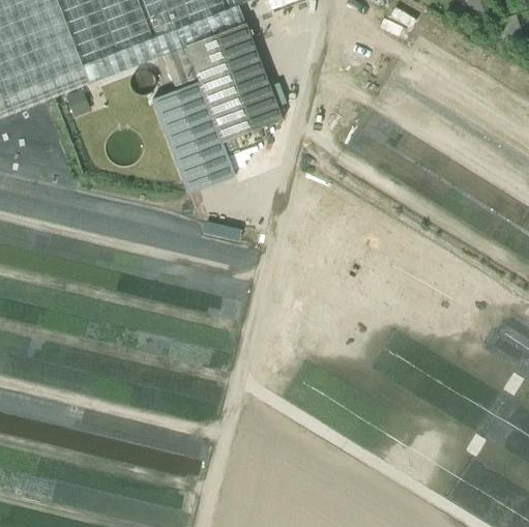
[(0,0),(0,116),(89,83),(83,64),(57,0),(0,0)]
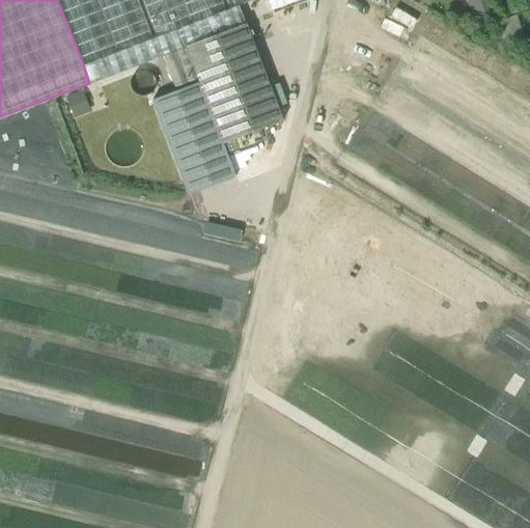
[(57,0),(83,64),(154,37),(138,0),(57,0)]
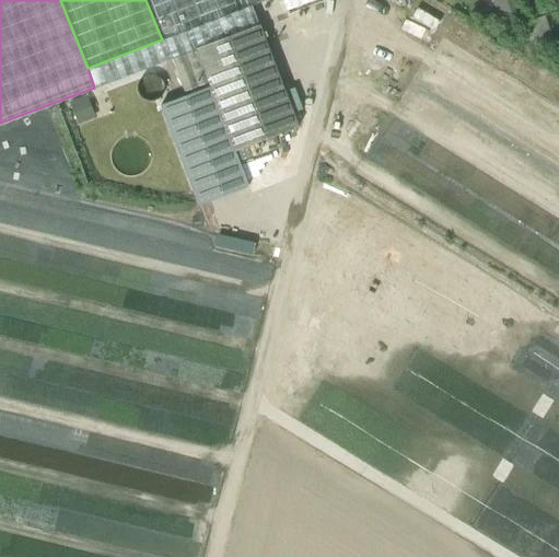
[(146,0),(162,39),(240,10),(235,0),(146,0)]
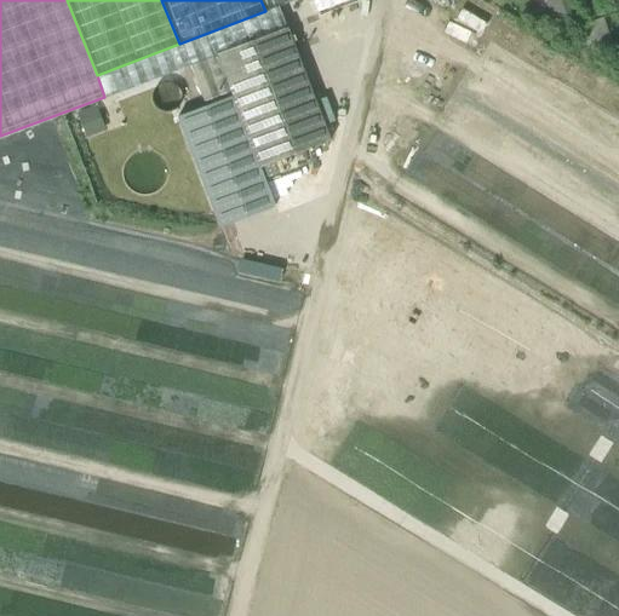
[(263,0),(267,10),(280,5),(293,0),(263,0)]
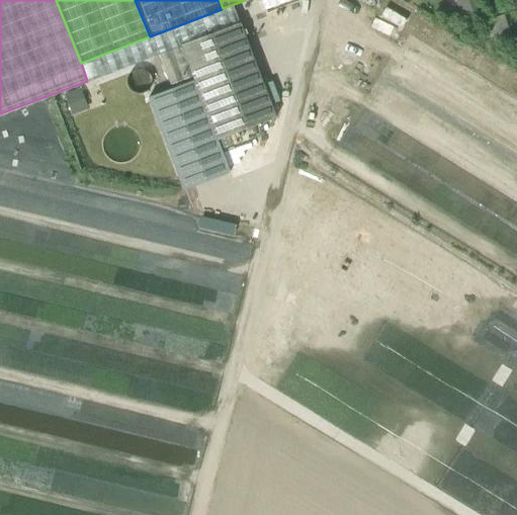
[(457,0),(462,14),(481,8),(477,0),(457,0)]
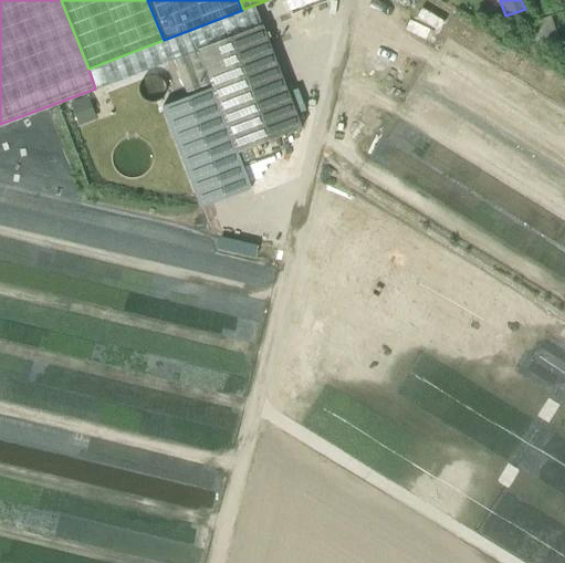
[(164,40),(89,69),(95,89),(175,58),(199,48),(262,23),(255,4),(243,9),(242,10),(164,40)]
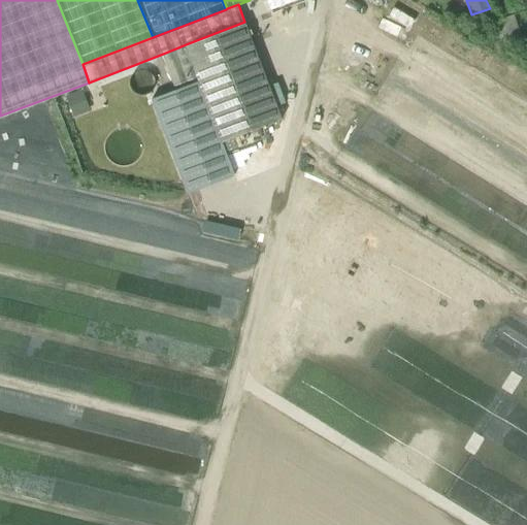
[(244,22),(186,44),(198,75),(199,79),(222,139),(223,140),(282,118),(244,22)]
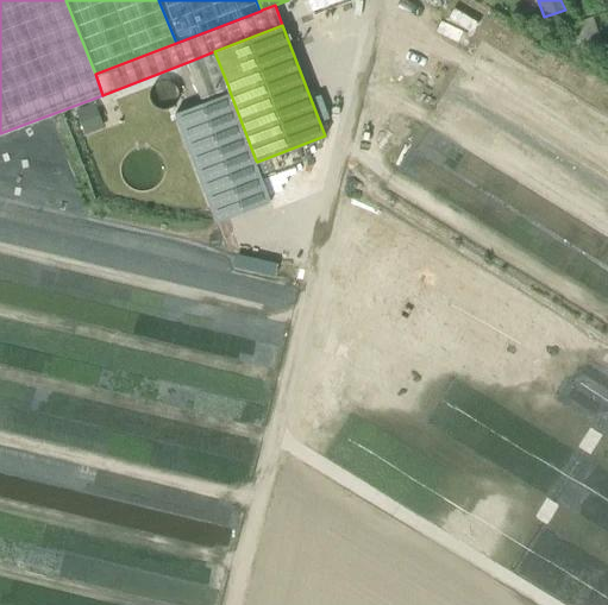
[(214,51),(188,62),(201,98),(229,87),(214,51)]
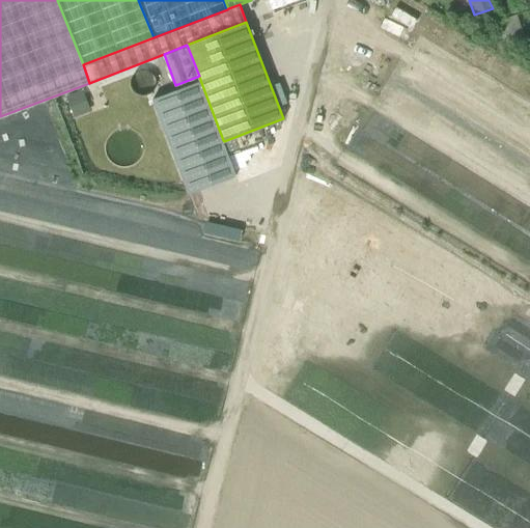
[(200,80),(152,99),(189,193),(235,175),(222,140),(223,140),(200,80)]
